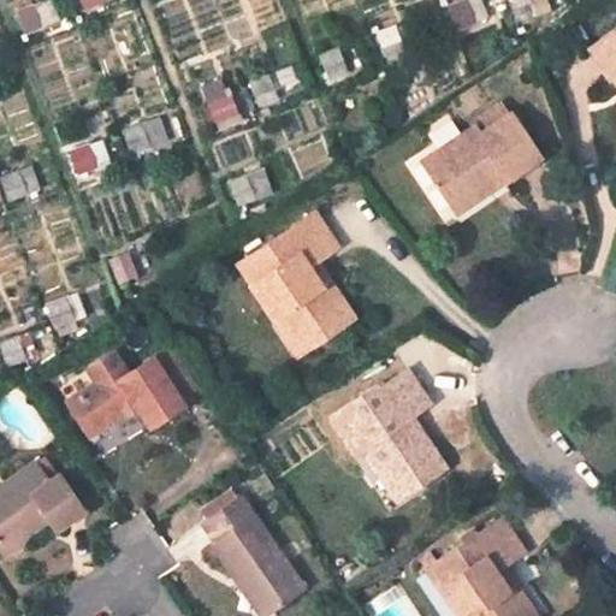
[(72,0),(77,12),(95,6),(92,0),(72,0)]
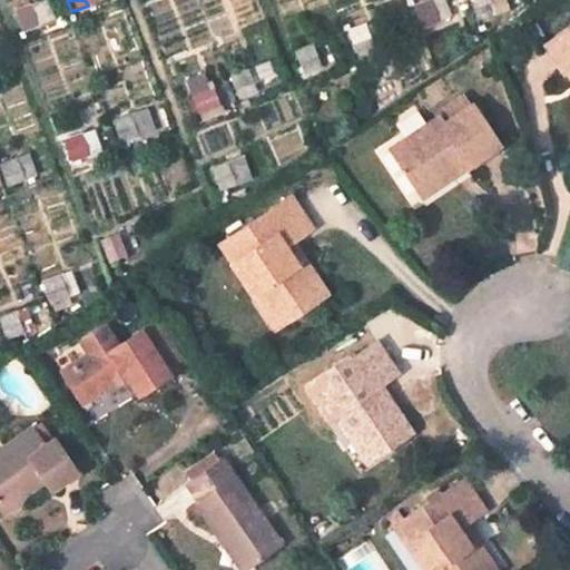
[(441,0),(429,0),(414,6),(422,27),(448,17),(441,0)]
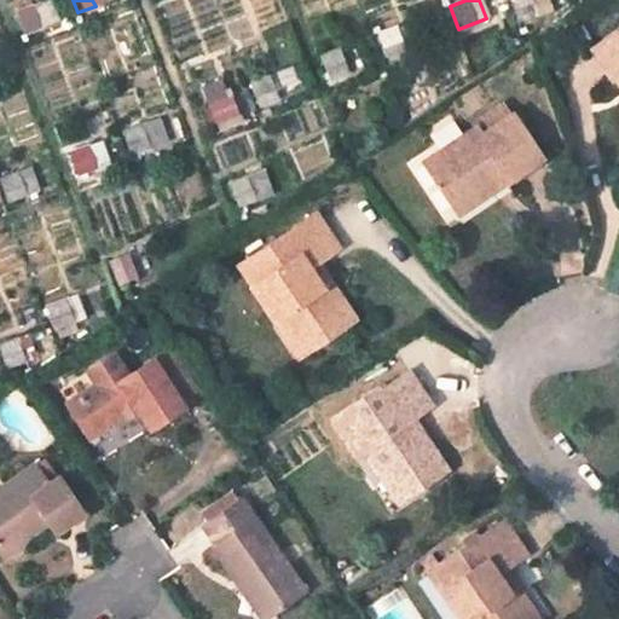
[(18,11),(27,30),(56,21),(48,1),(18,11)]
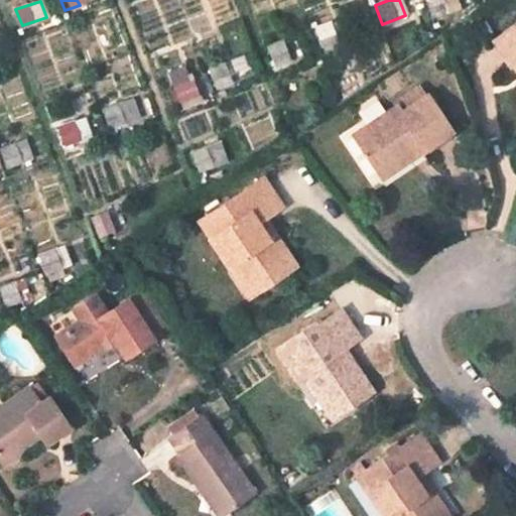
[(349,36),(342,18),(316,27),(323,46),(349,36)]
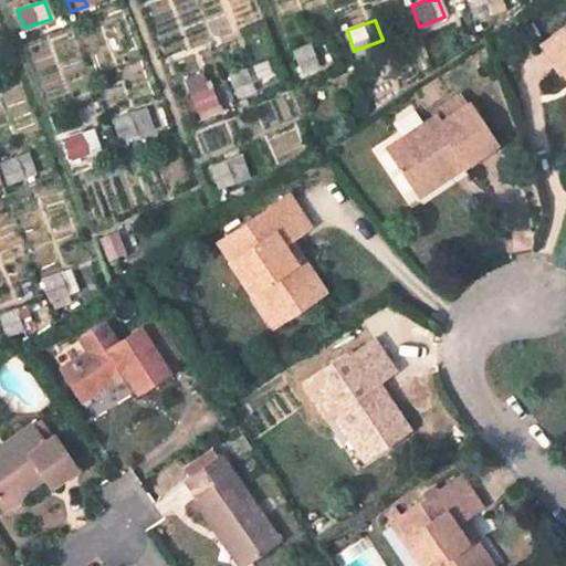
[(565,24),(542,43),(565,76),(565,24)]
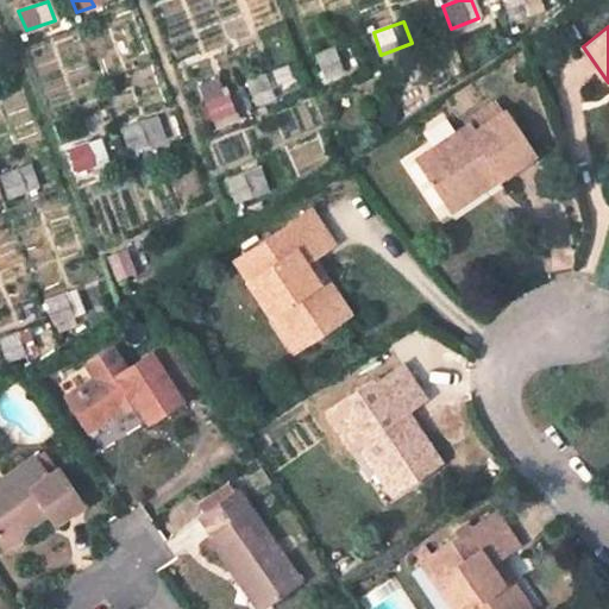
[(316,55),(325,77),(341,71),(333,48),(316,55)]
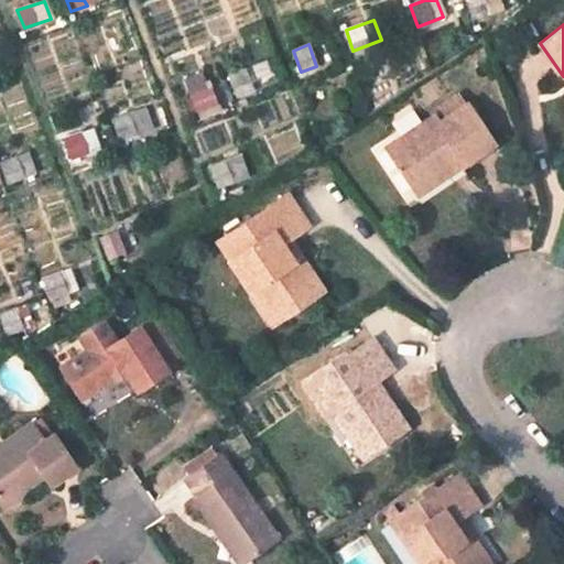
[(229,75),(237,96),(251,89),(243,71),(229,75)]
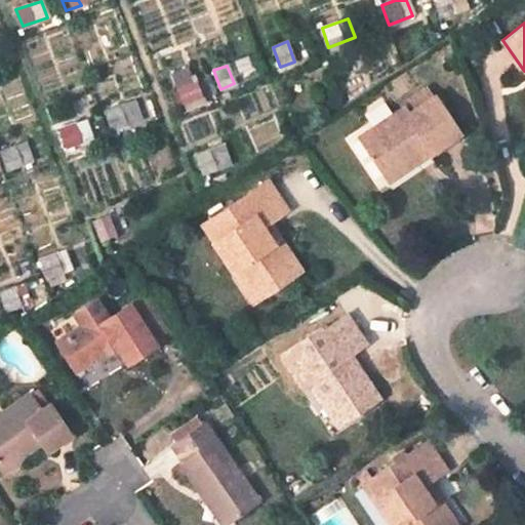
[(175,106),(201,96),(195,78),(168,86),(175,106)]
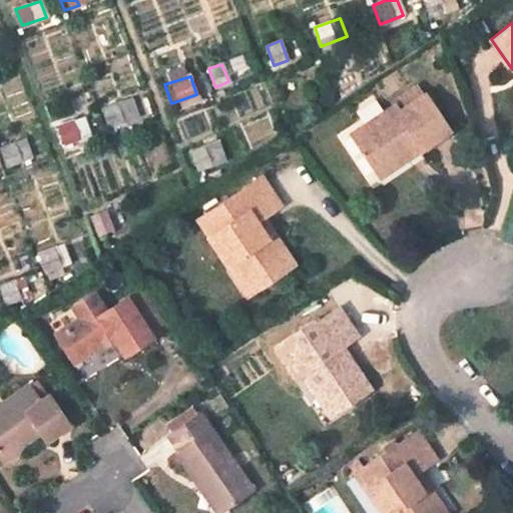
[(422,150),(451,130),(425,92),(412,101),(406,91),(391,102),(393,104),(351,132),(361,147),(359,148),(361,152),(363,151),(375,169),(378,166),(416,140),(422,150)]
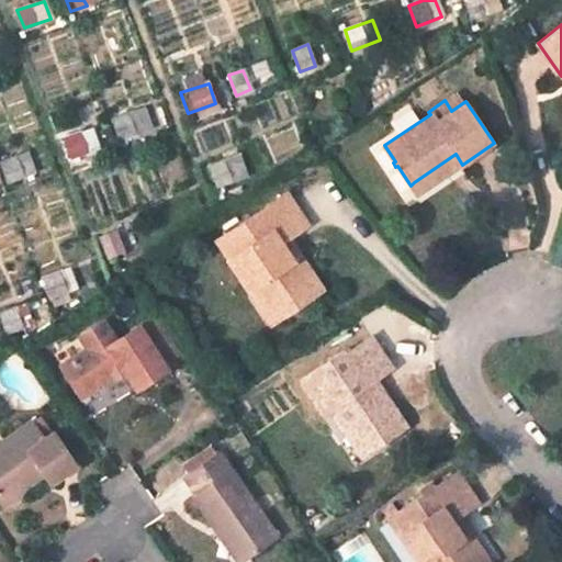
[(136,110),(112,119),(121,139),(144,131),(136,110)]
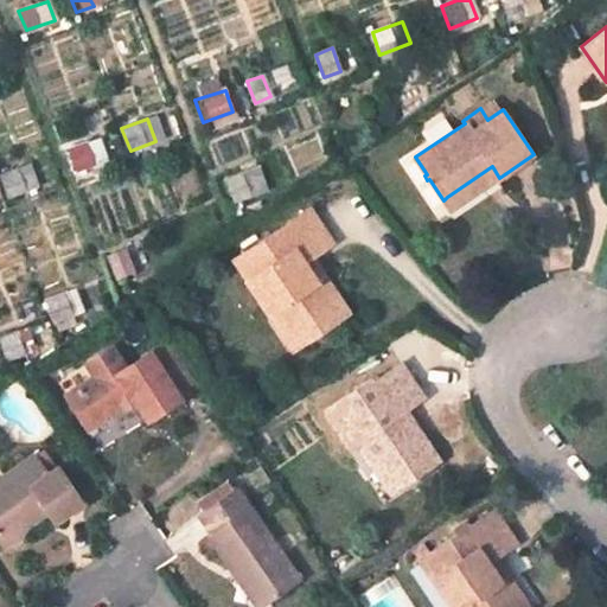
[(94,164),(87,141),(69,148),(76,171),(94,164)]
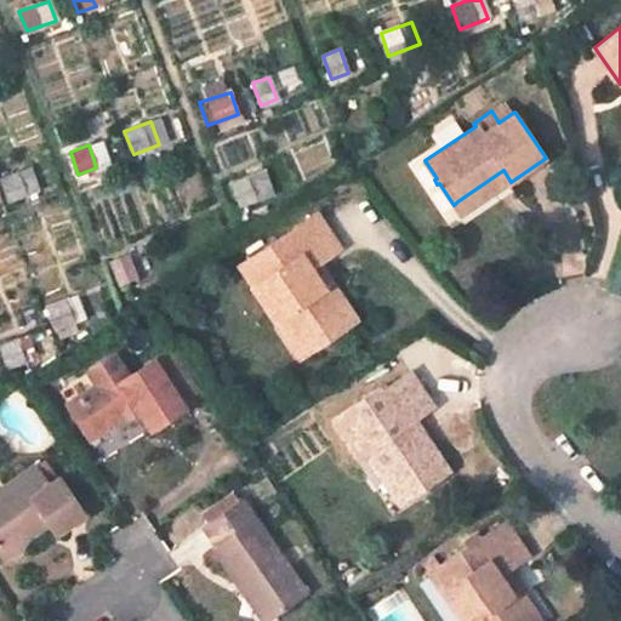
[(457,201),(465,214),(511,182),(503,170),(457,201)]
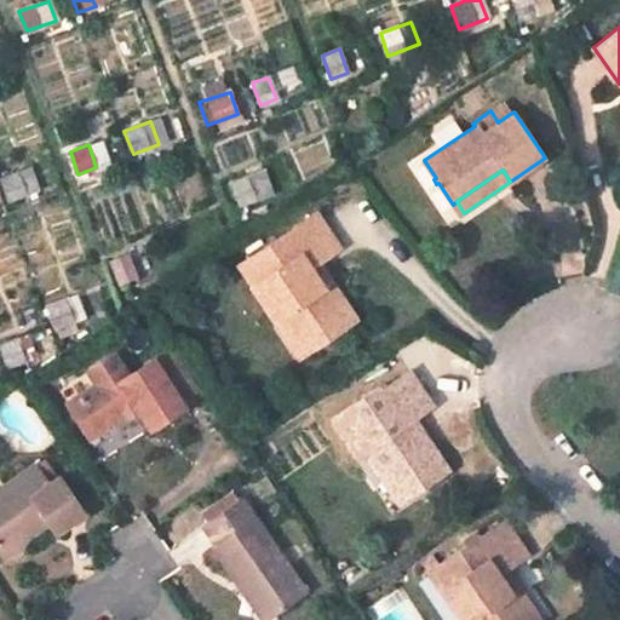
[(24,194),(17,173),(1,178),(9,201),(24,194)]
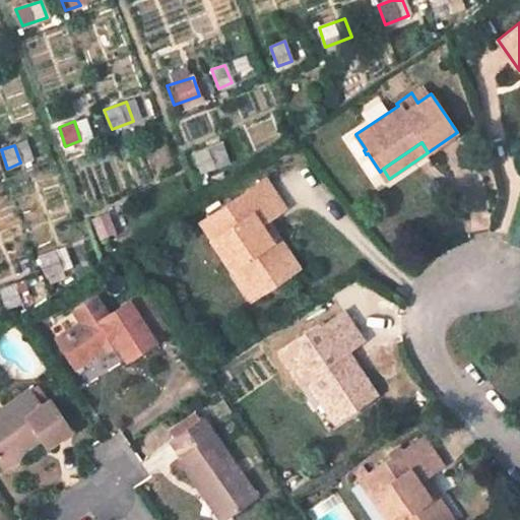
[(222,166),(215,145),(193,154),(200,173),(222,166)]
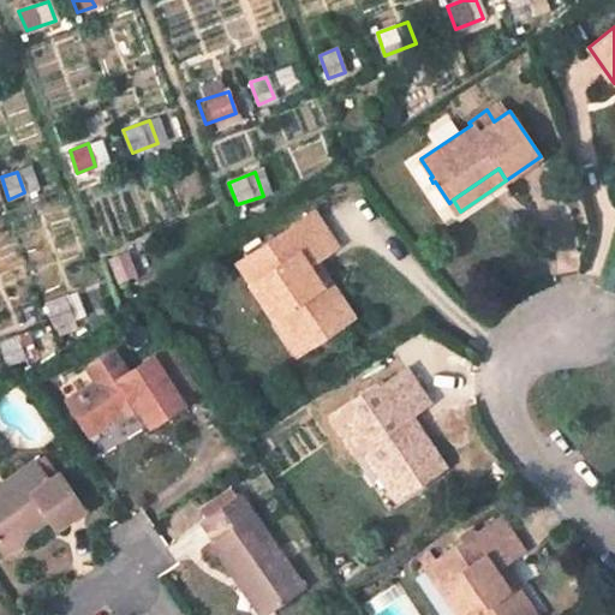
[(305,351),(354,317),(315,261),(336,244),(314,212),(238,263),(251,284),(250,286),(272,320),(280,315),(305,351)]
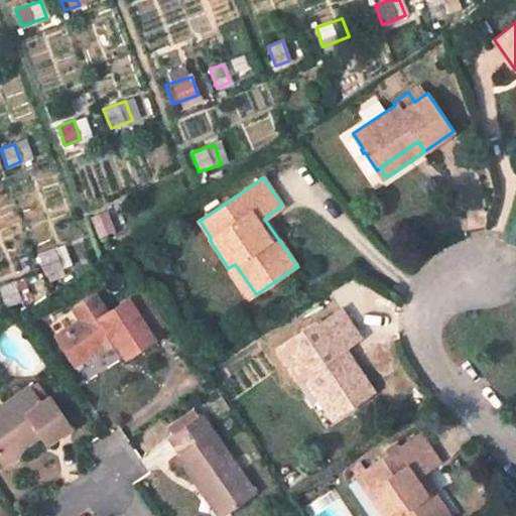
[(99,237),(122,227),(114,209),(92,219),(99,237)]
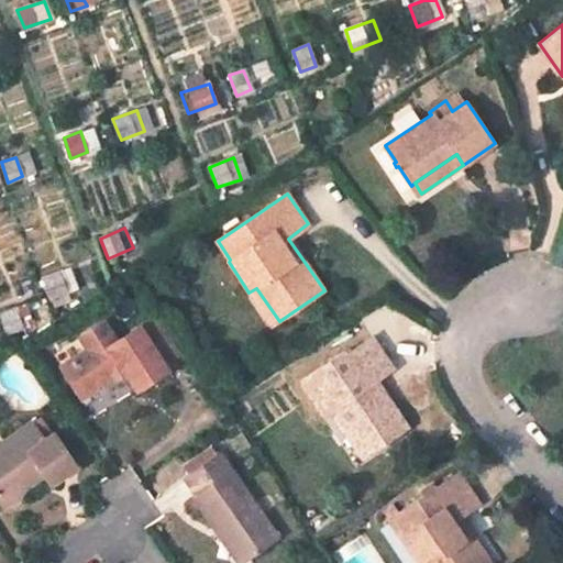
[(44,276),(52,297),(77,288),(69,267),(44,276)]
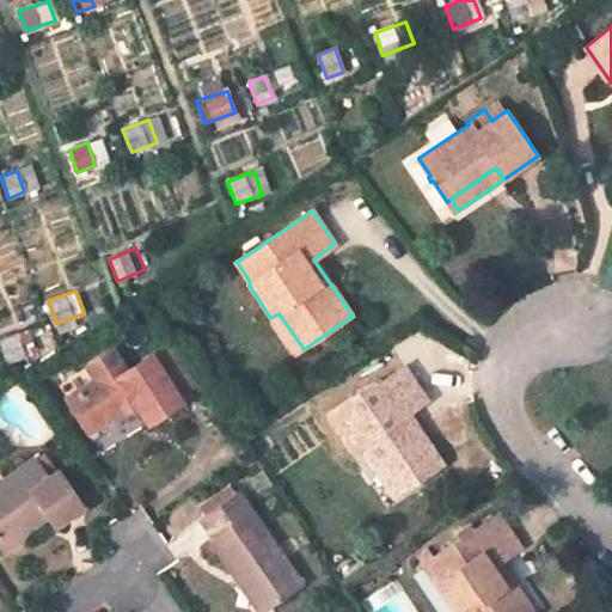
[(270,318),(295,355),(304,349),(279,313),(270,318)]
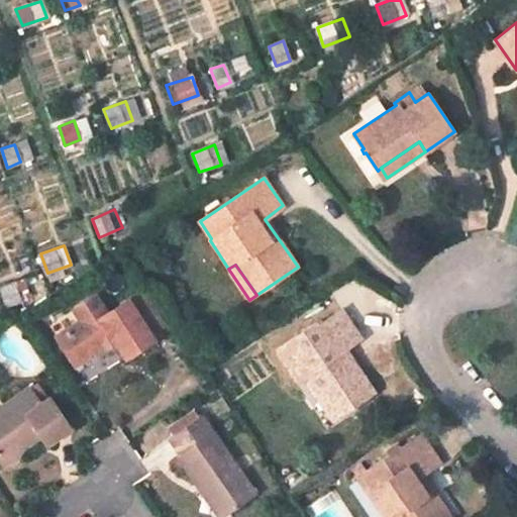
[(0,287),(0,289),(7,306),(30,297),(23,279),(0,287)]
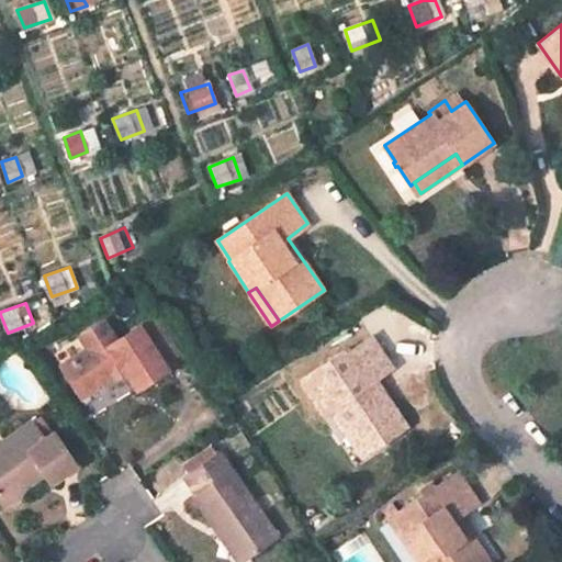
[(136,391),(167,369),(139,325),(117,340),(105,321),(80,336),(89,349),(62,366),(82,397),(114,377),(113,375),(122,369),(136,391)]
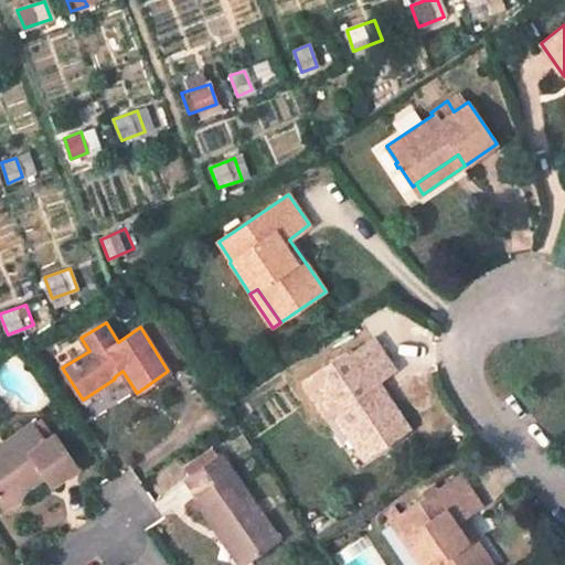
[(371,455),(409,429),(385,393),(376,398),(368,387),(376,381),(395,369),(375,340),(348,358),(345,353),(301,383),(326,417),(332,413),(343,430),(351,426),(371,455)]
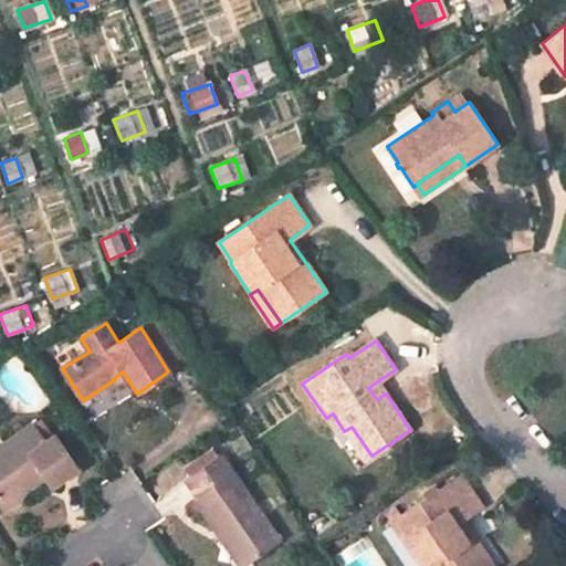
[(377,399),(386,394),(377,381),(368,388),(377,399)]
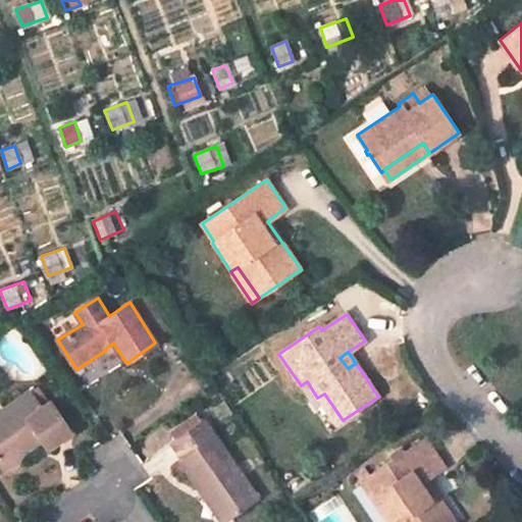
[(70,432),(50,403),(48,404),(42,408),(37,401),(44,397),(38,388),(32,394),(31,393),(0,412),(0,466),(3,470),(21,458),(20,454),(42,439),(48,449),(70,432)]
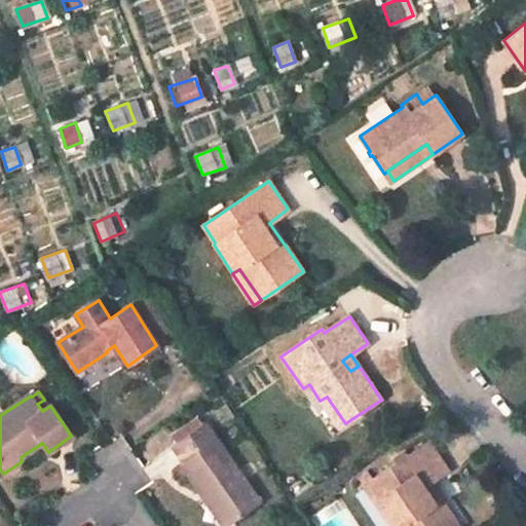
[(320,401),(339,428),(345,423),(327,397),(320,401)]
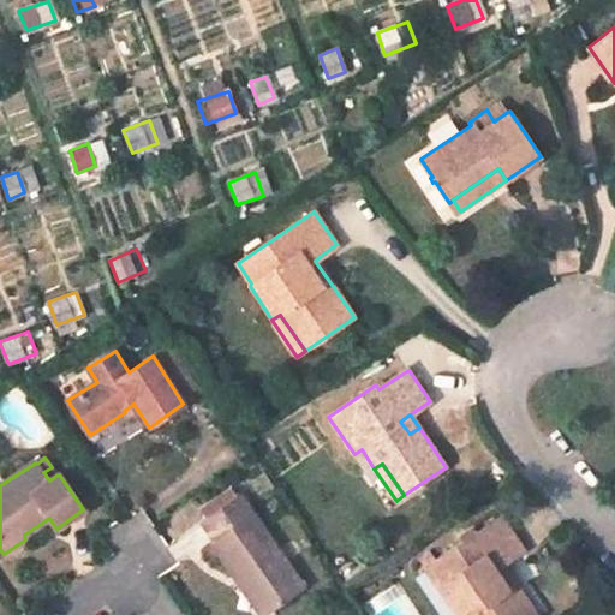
[(57,476),(52,467),(43,472),(49,481),(57,476)]
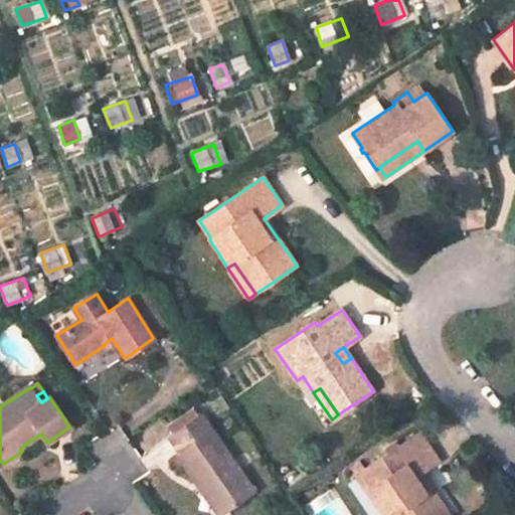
[(224,513),(254,493),(201,414),(169,436),(180,451),(176,454),(197,487),(203,483),(224,513)]
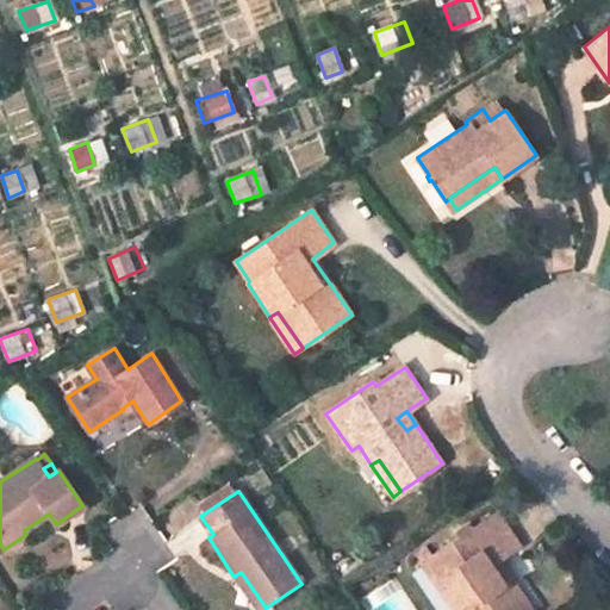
[(531,609),(498,560),(520,546),(497,512),(430,558),(424,547),(414,554),(450,609),(531,609)]
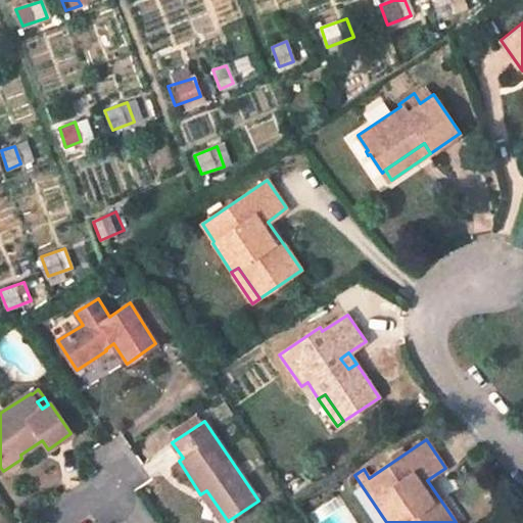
[(200,494),(220,522),(226,522),(228,521),(206,490),(200,494)]
